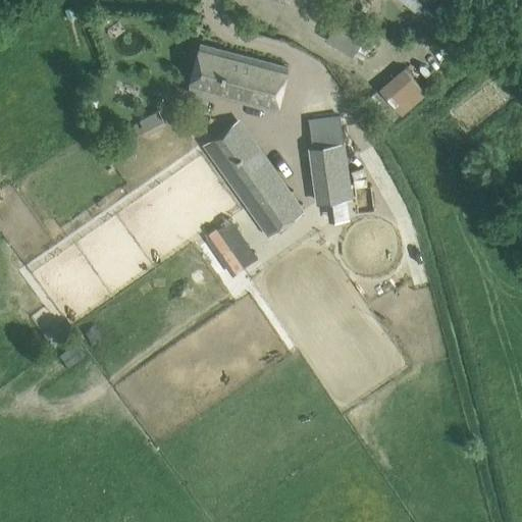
[(402,0),(421,14),(423,11),(431,0),(402,0)]
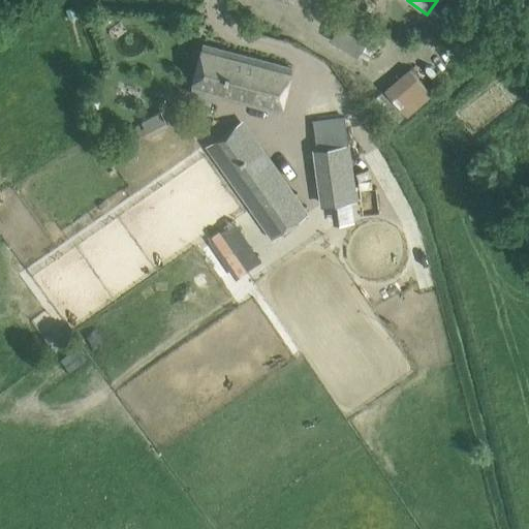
[(370,17),(350,5),(329,40),(355,57),(358,55),(370,34),(362,30),(370,17)]
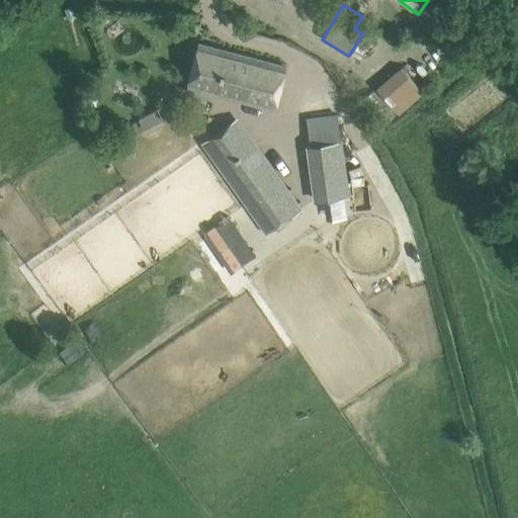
[(187,91),(206,96),(210,97),(212,92),(276,106),(281,84),(285,65),(198,44),(187,91)]
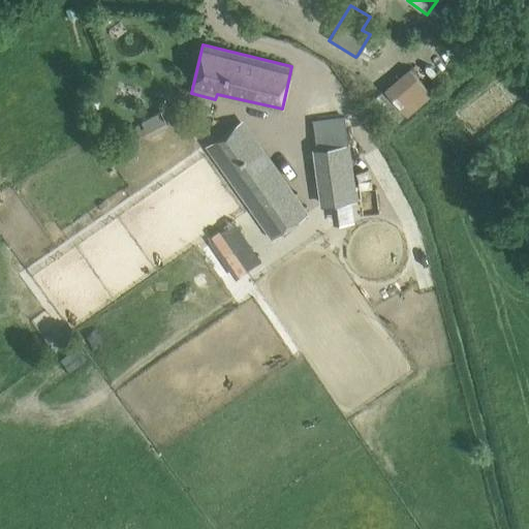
[(408,117),(434,93),(409,66),(383,89),(408,117)]
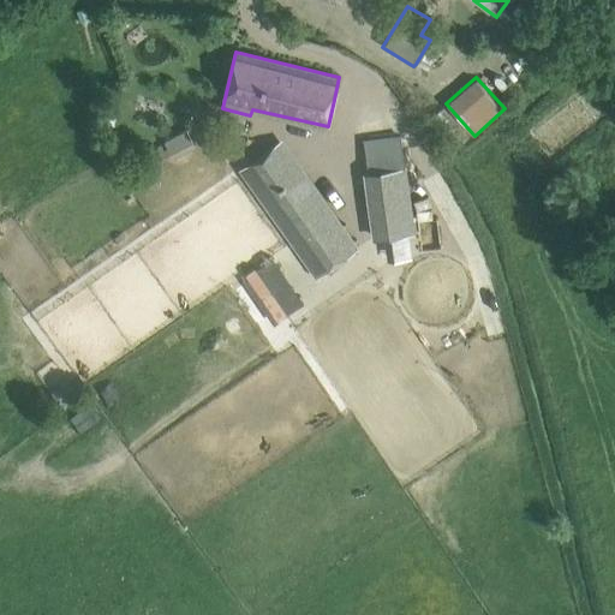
[(185,130),(163,141),(169,153),(191,143),(185,130)]
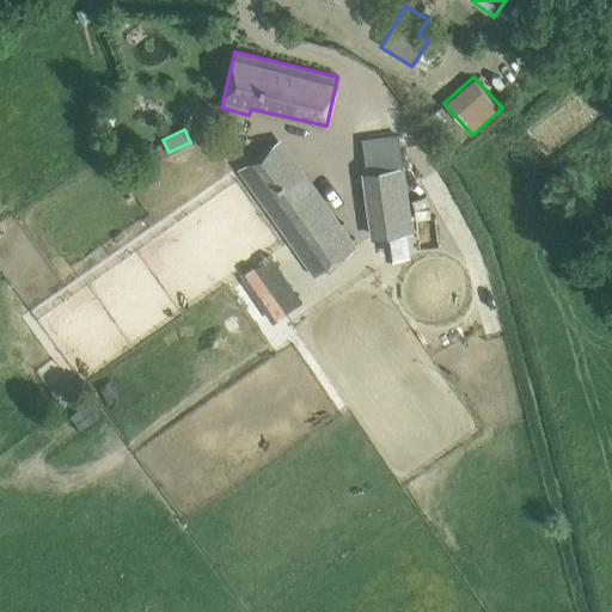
[(371,236),(412,231),(401,133),(359,138),(371,236)]
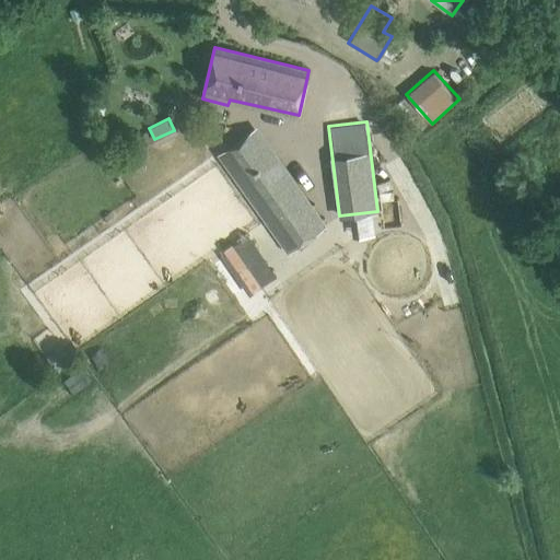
[(236,179),(261,214),(288,252),(324,226),(272,154),(236,179)]
